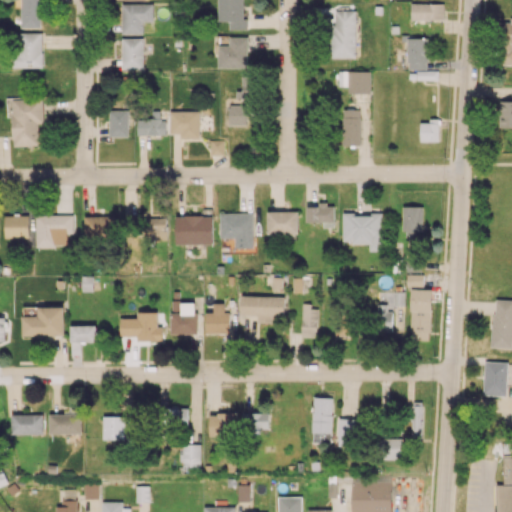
[(21,0),(21,27),(42,28),(42,0),(21,0)]
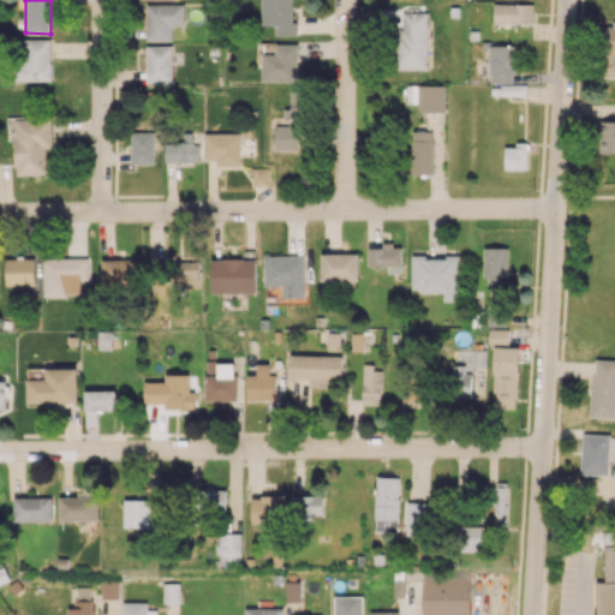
[(261,0),(262,25),(276,24),(276,35),(298,35),(297,22),(292,22),(292,0),(261,0)]
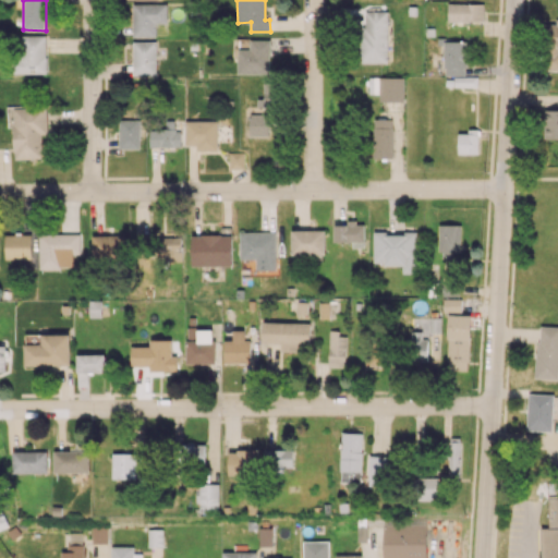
[(484,3),(448,2),(448,21),(483,22),(484,3)]
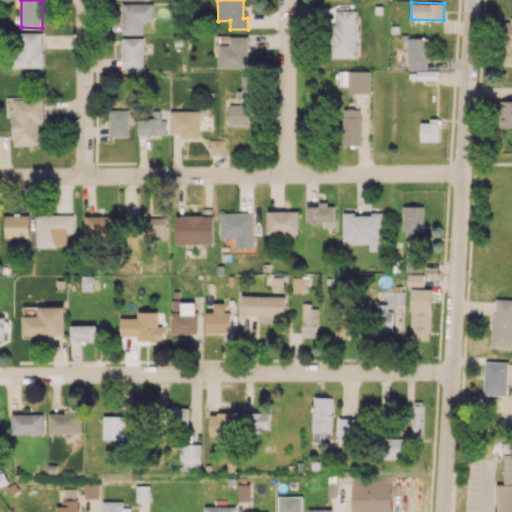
[(153,21),(153,4),(122,3),(122,33),(143,33),(143,21),(153,21)]
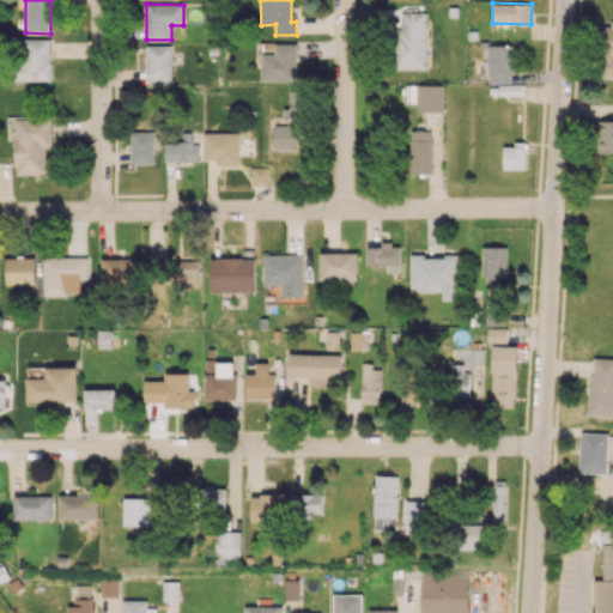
[(425,70),(426,13),(398,12),(396,68),(425,70)]
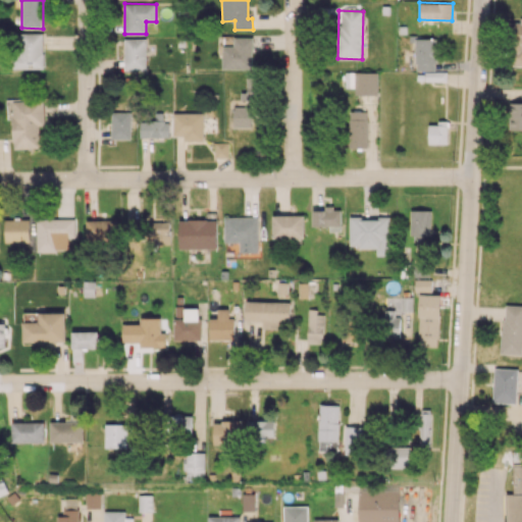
[(509,65),(521,65),(521,19),(510,20),(509,65)]
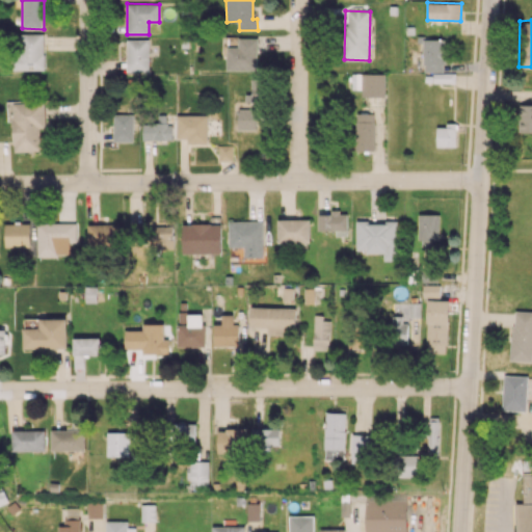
[(44,33),(16,34),(17,70),(45,70),(44,33)]
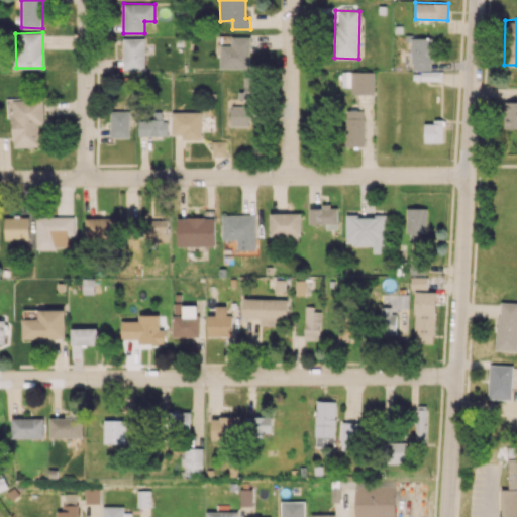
[(249,69),(250,36),(232,36),(232,45),(220,45),(220,68),(249,69)]
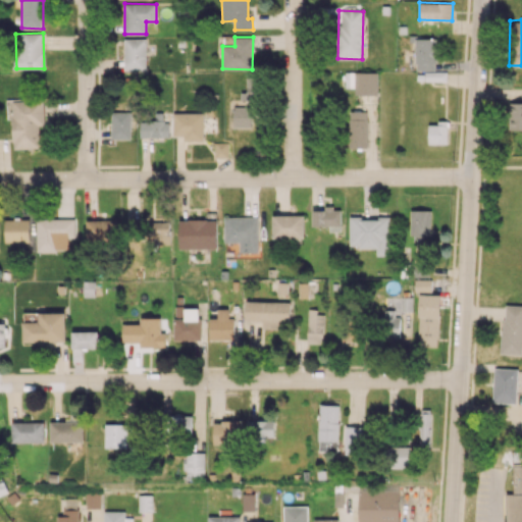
[(146,39),(124,38),(123,70),(146,71),(146,39)]
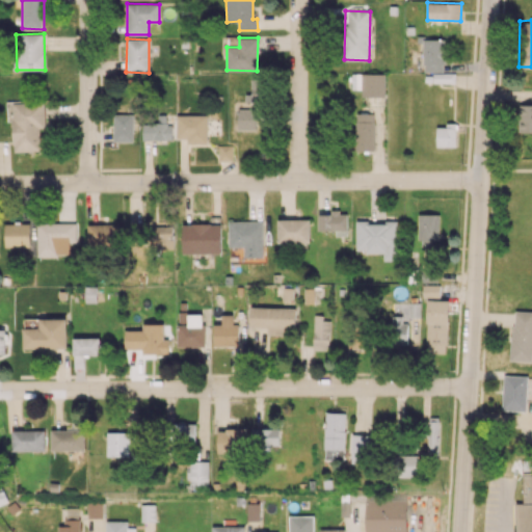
[(444,38),(423,40),(423,72),(445,72),(444,38)]
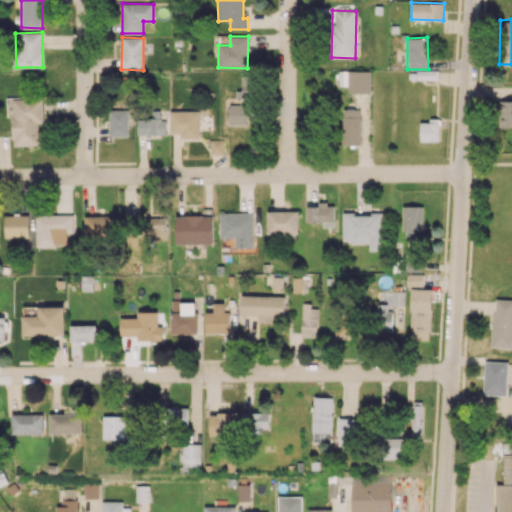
[(347,92),(370,93),(371,71),(339,71),(339,80),(348,80),(347,92)]
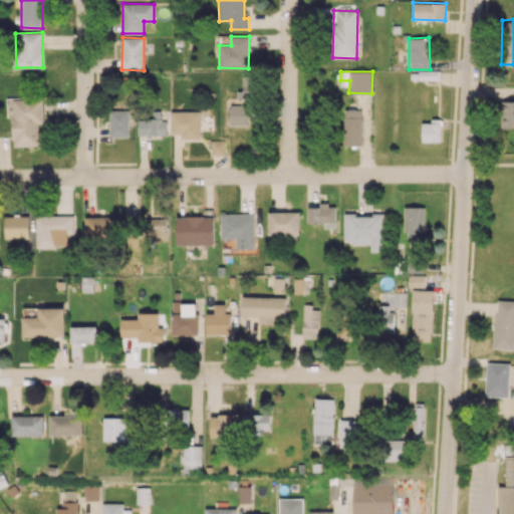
[(39,146),(38,123),(45,122),(44,98),(12,99),(14,146),(39,146)]
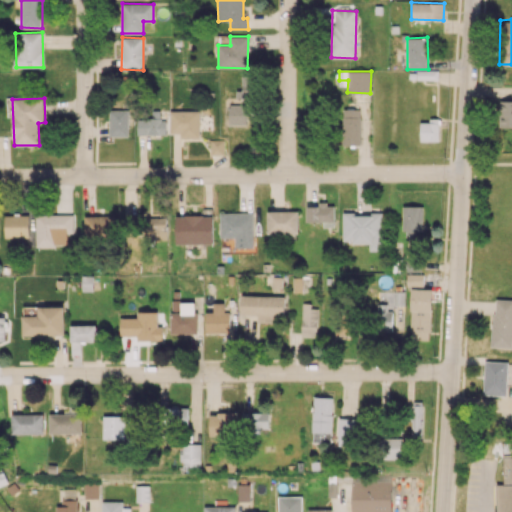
[(511,100),(499,100),(499,127),(511,126),(511,100)]
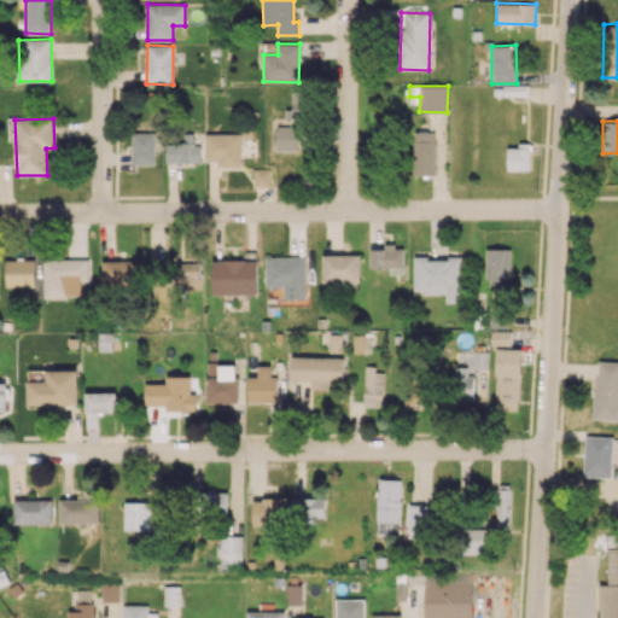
[(270,151),(299,151),(299,128),(270,127),(270,151)]
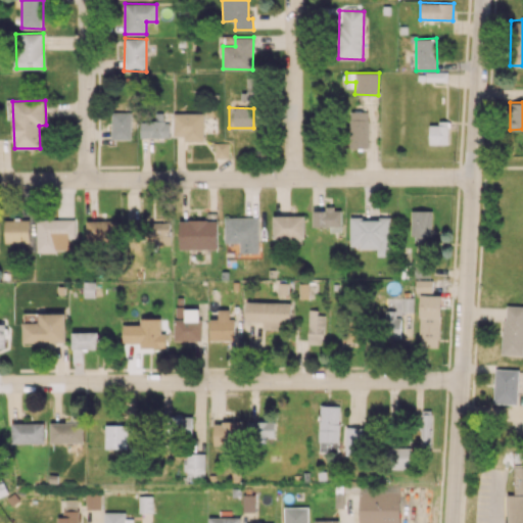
[(111,140),(132,139),(131,111),(111,112),(111,140)]
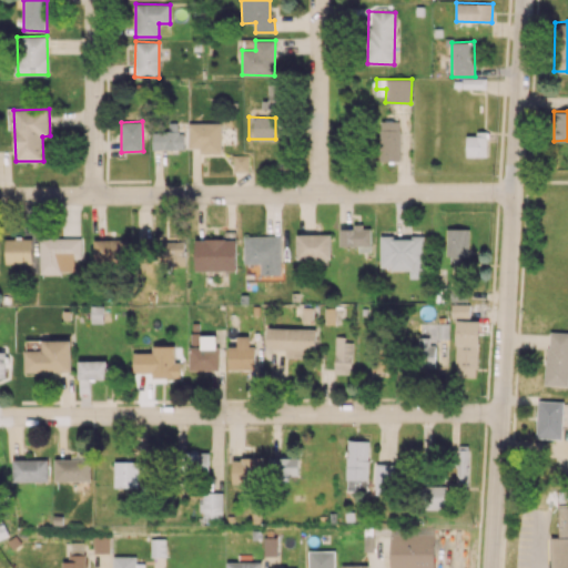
[(399,121),(381,121),(379,161),(398,161),(399,121)]
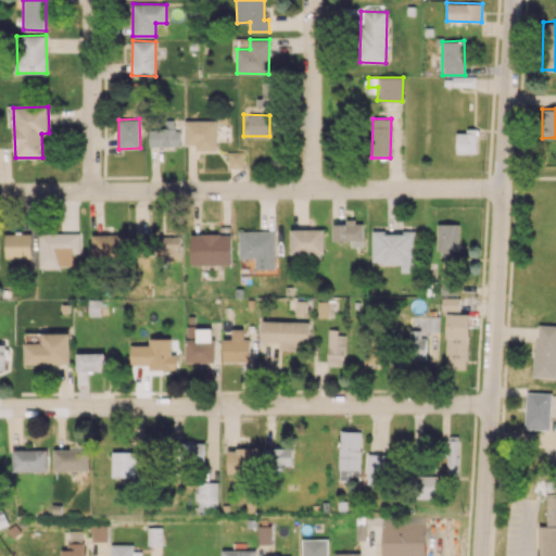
[(178,129),(174,129),(174,119),(165,121),(165,129),(149,130),(149,147),(179,146),(178,129)]
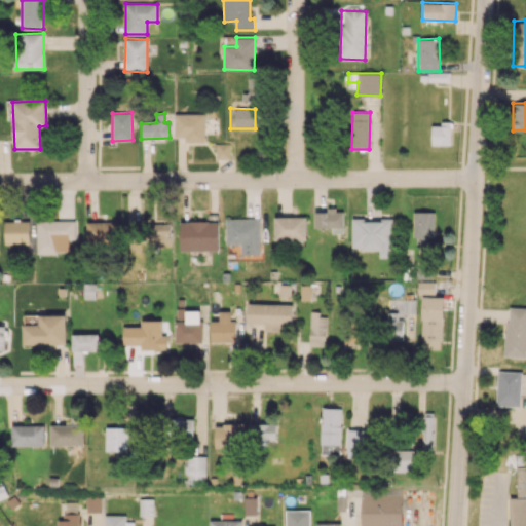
[(204,114),(175,114),(175,137),(185,137),(185,142),(204,142),(204,114)]
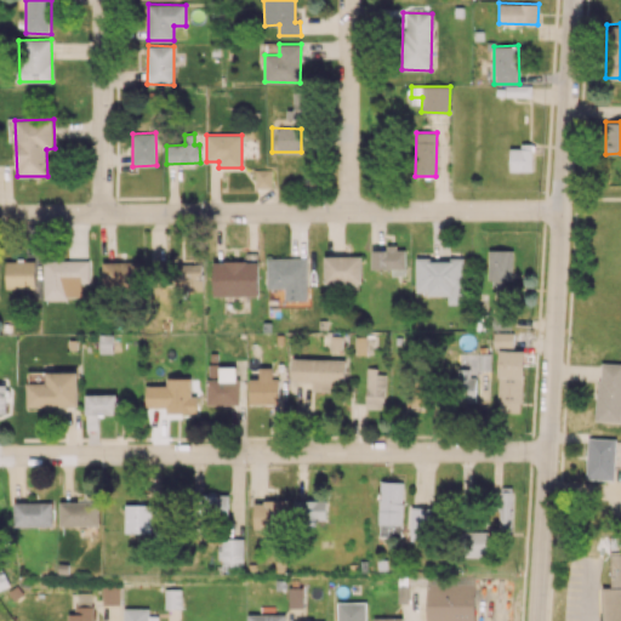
[(510,171),(533,171),(533,144),(519,143),(519,148),(510,148),(510,171)]
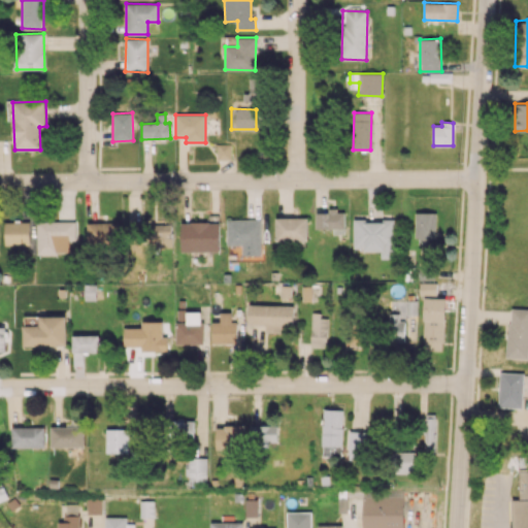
[(218,143),(217,159),(231,160),(231,143),(218,143)]
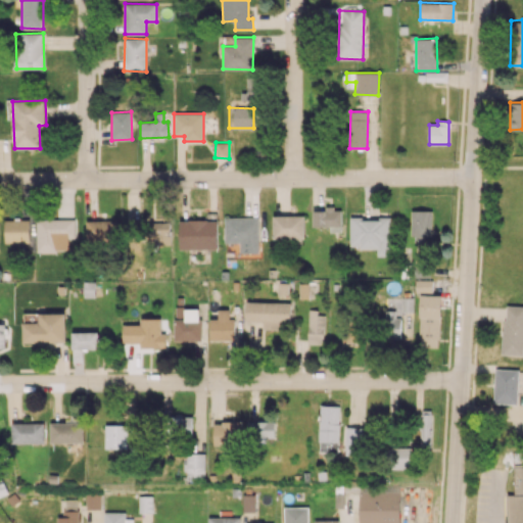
[(313,227),(330,226),(330,231),(341,231),(341,208),(326,208),(326,210),(313,210),(313,227)]
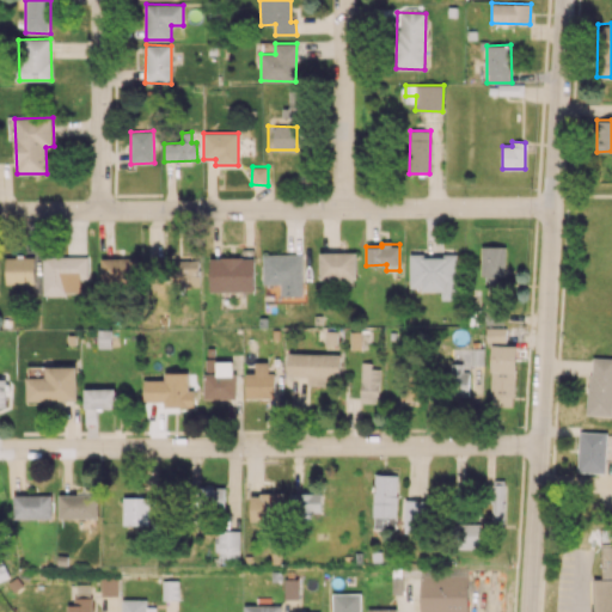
[(505,246),(481,246),(482,281),(506,280),(505,246)]
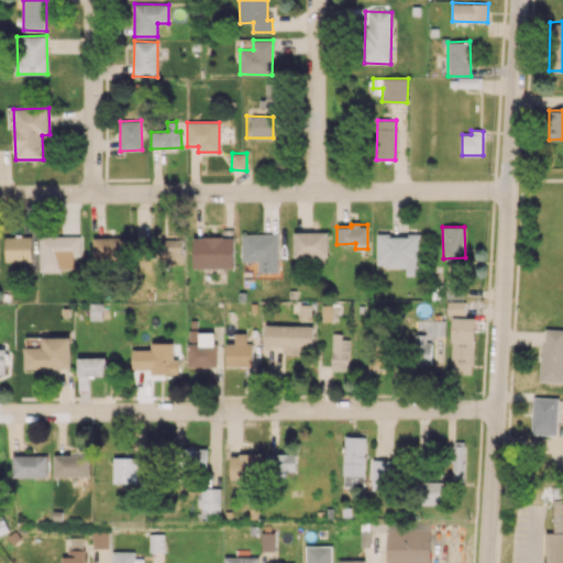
[(294,232),(295,256),(328,256),(327,232),(294,232)]
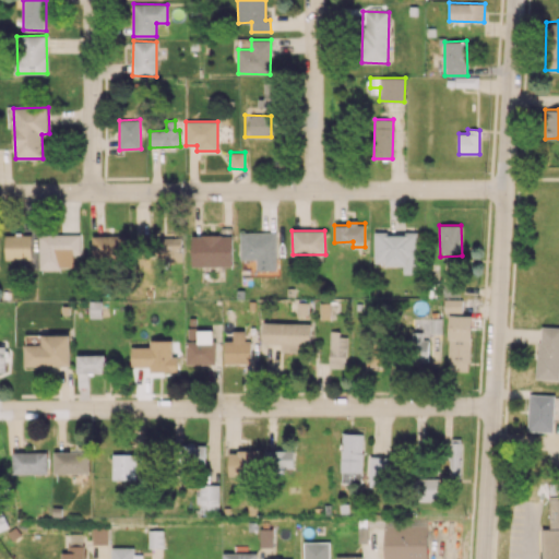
[(276,271),(276,233),(240,232),(240,259),(257,259),(257,270),(276,271)]
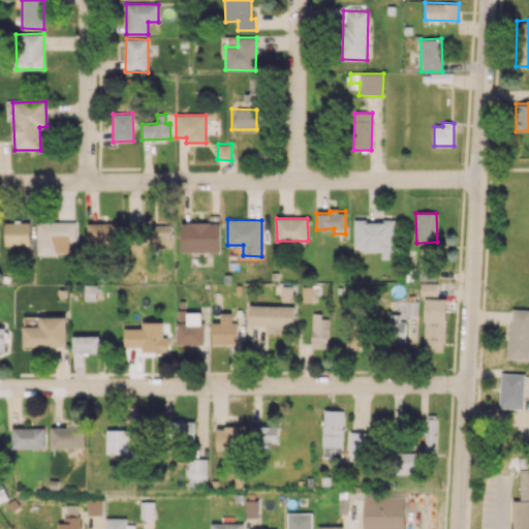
[(381,251),(381,258),(395,259),(395,220),(354,219),(353,250),(381,251)]
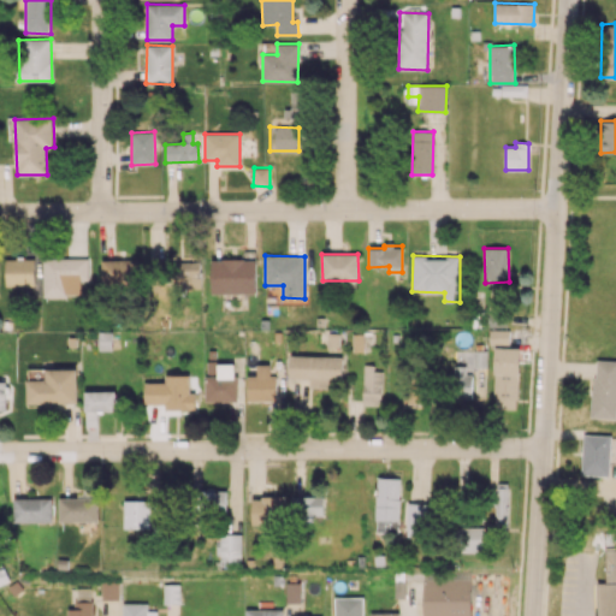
[(43,258),(42,296),(81,296),(81,284),(88,284),(89,259),(43,258)]
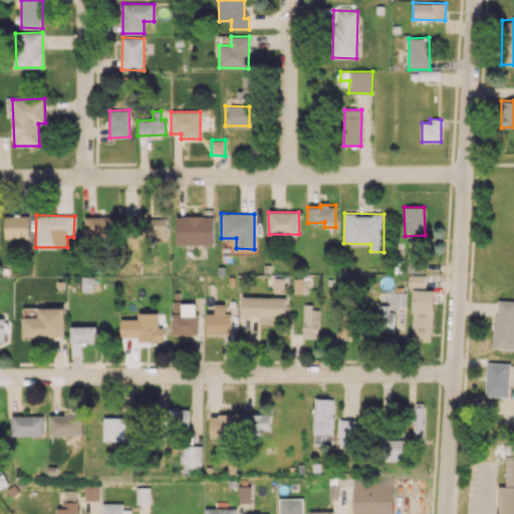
[(28,216),(4,216),(4,239),(28,238),(28,216)]
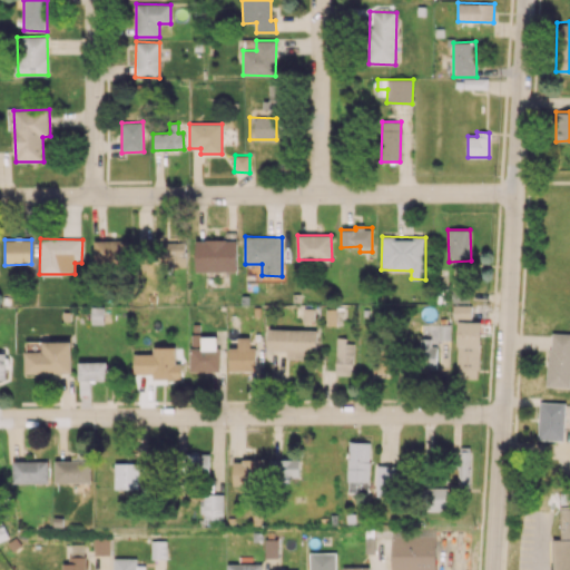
[(94,263),(129,264),(129,241),(94,239),(94,263)]
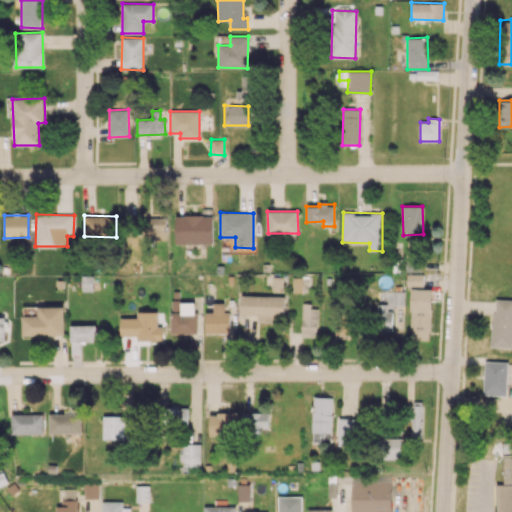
[(212,215),(175,215),(175,243),(212,243),(212,215)]
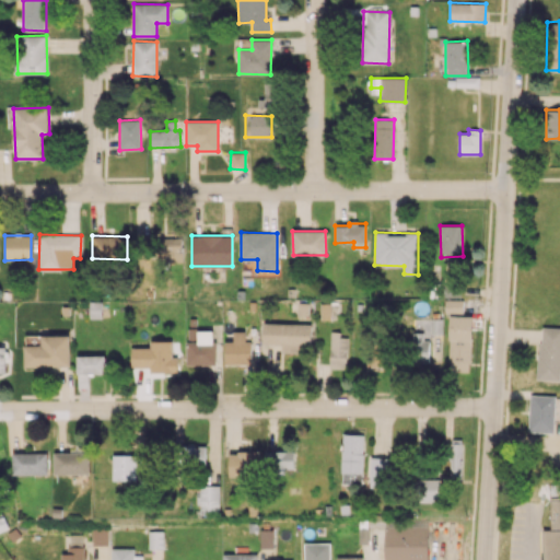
[(183,261),(182,237),(158,238),(159,263),(183,261)]
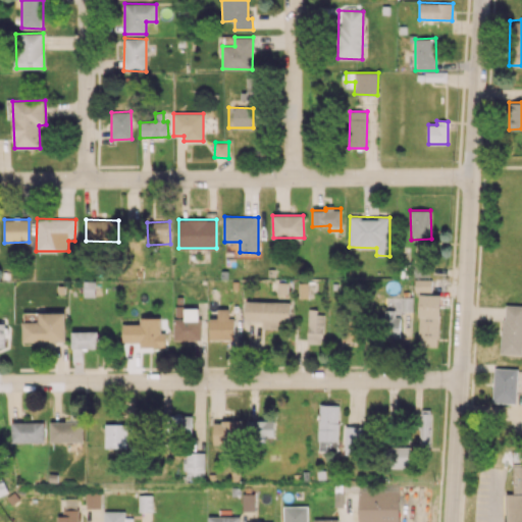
[(416,290),(431,291),(431,279),(416,279),(416,290)]
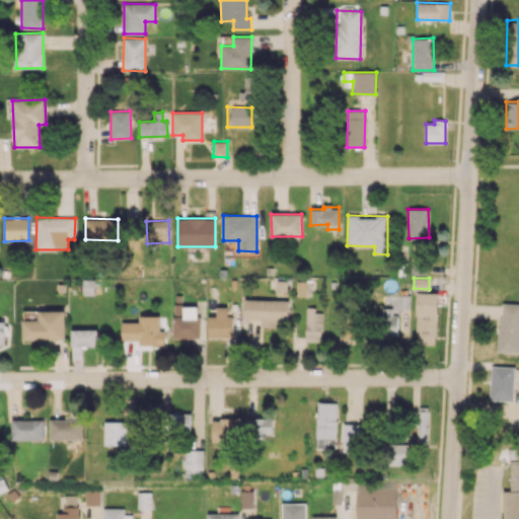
[(416,344),(436,345),(438,293),(418,292),(416,344)]
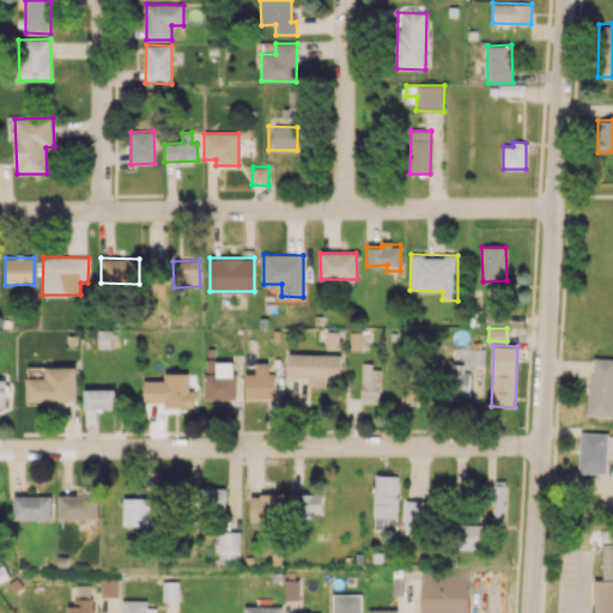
[(289,377),(308,378),(308,386),(339,387),(340,354),(289,353),(289,377)]
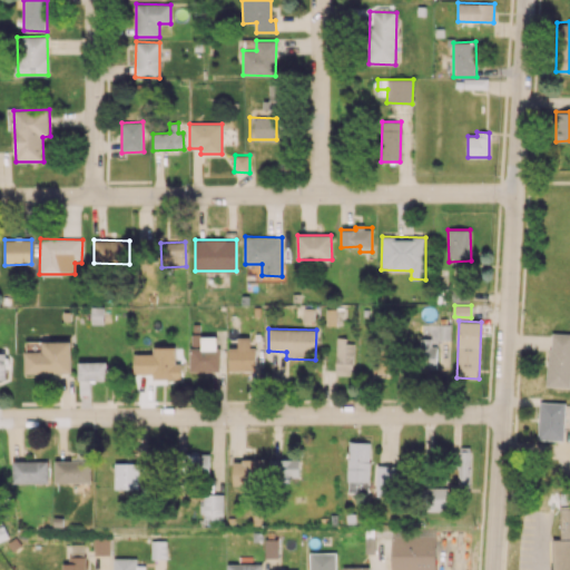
[(569,386),(569,333),(550,333),(548,386),(569,386)]
